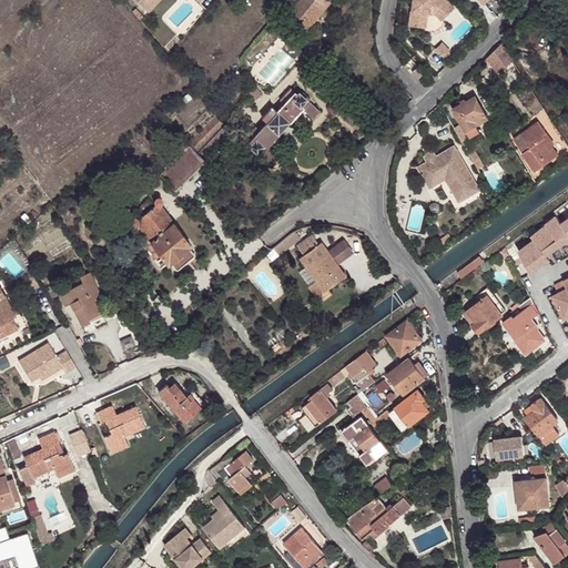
[(151,0),(150,0),(143,8),(148,12),(151,16),(159,7),(164,0),(158,0),(155,3),(151,0)]
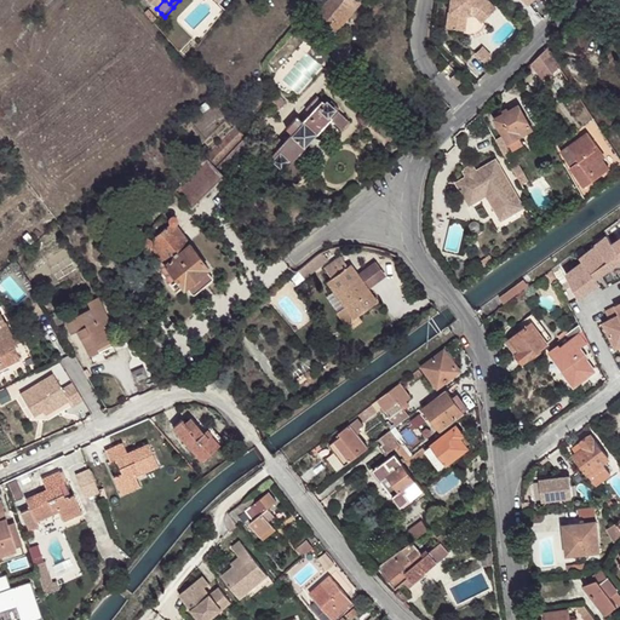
[(326,19),(339,29),(361,0),(329,0),(320,13),(326,19)]
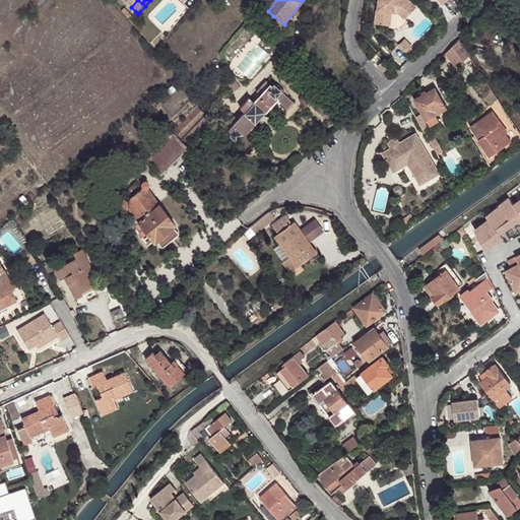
[(377,0),(374,23),(388,25),(390,12),(398,13),(404,19),(415,7),(408,0),(377,0)]
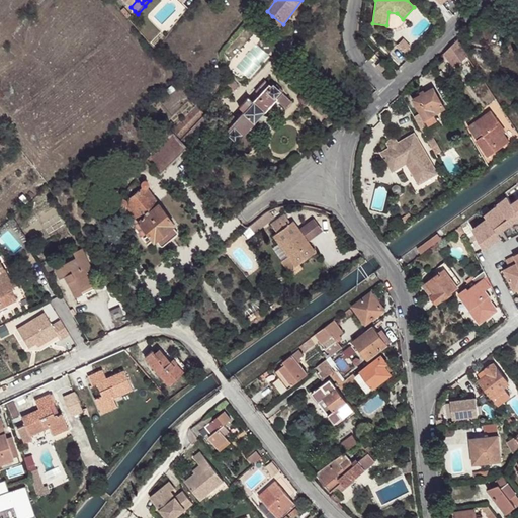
[(444,0),(441,3),(446,9),(457,0),(444,0)]
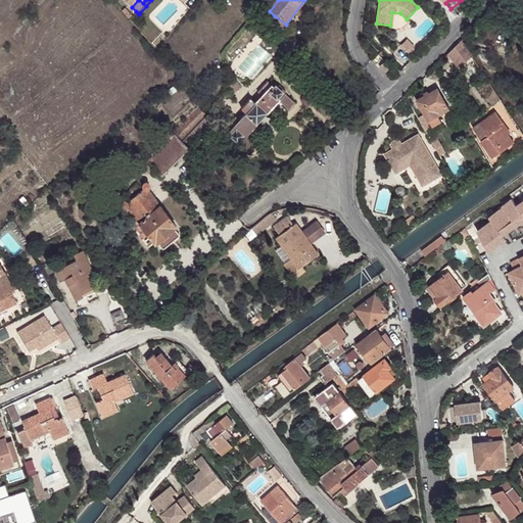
[(512,2),(510,0),(509,0),(506,0),(504,1),(503,4),(503,7),(504,8),(506,10),(510,10),(512,8),(513,5),(512,2)]
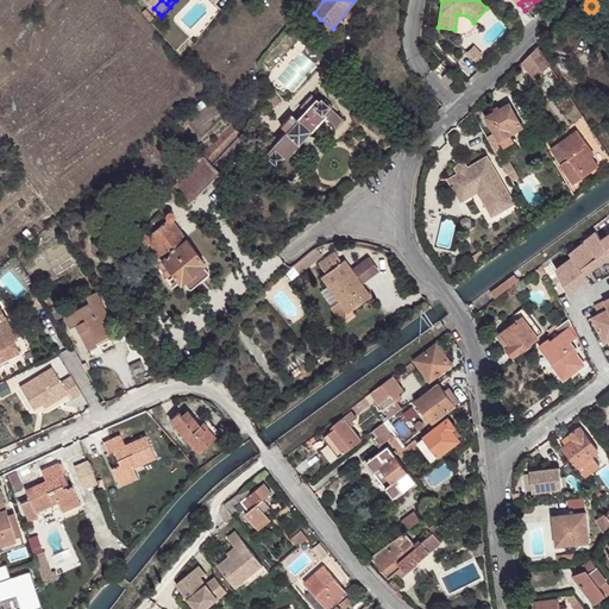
[(143,12),(151,22),(155,18),(146,10),(143,12)]
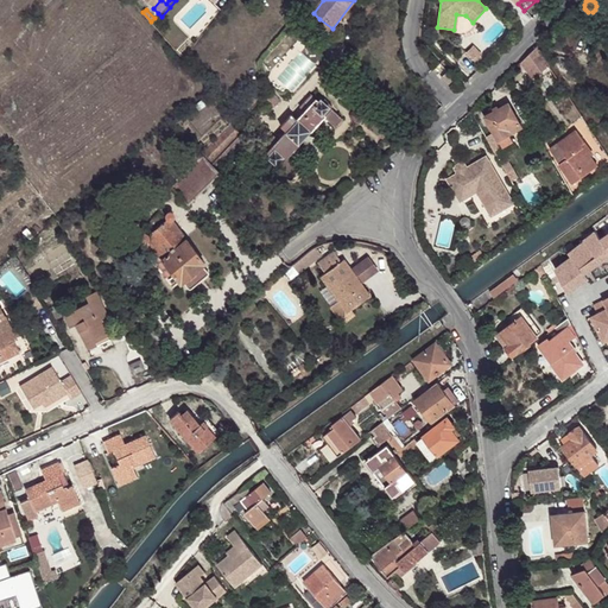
[(333,29),(320,19),(315,25),(328,35),(333,29)]
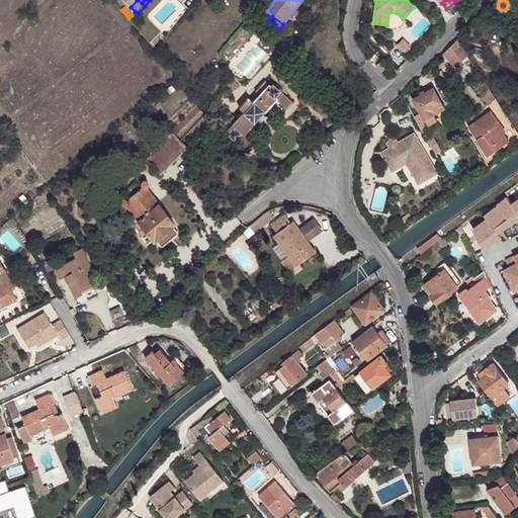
[(404,38),(398,45),(405,52),(411,46),(404,38)]
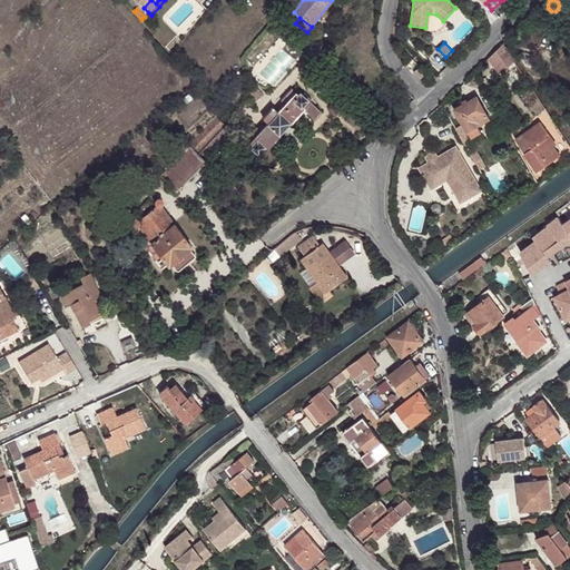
[(498,72),(516,62),(503,43),(489,59),(498,72)]
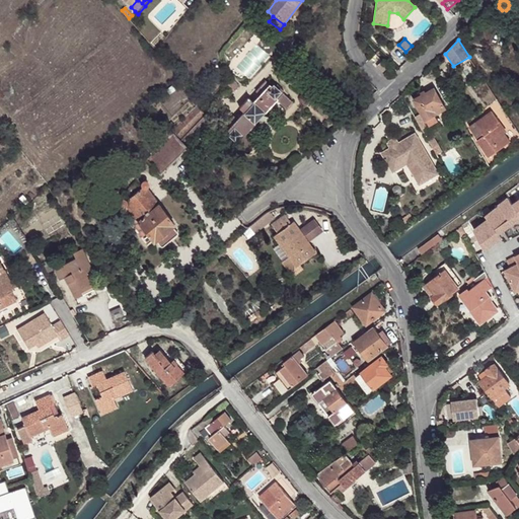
[(387,68),(381,62),(377,66),(383,73),(387,68)]
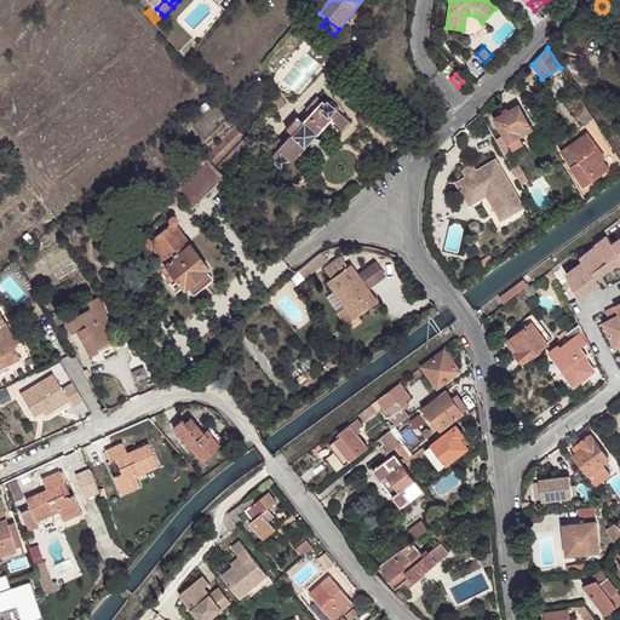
[(264,102),(274,112),(285,101),(274,92),(264,102)]
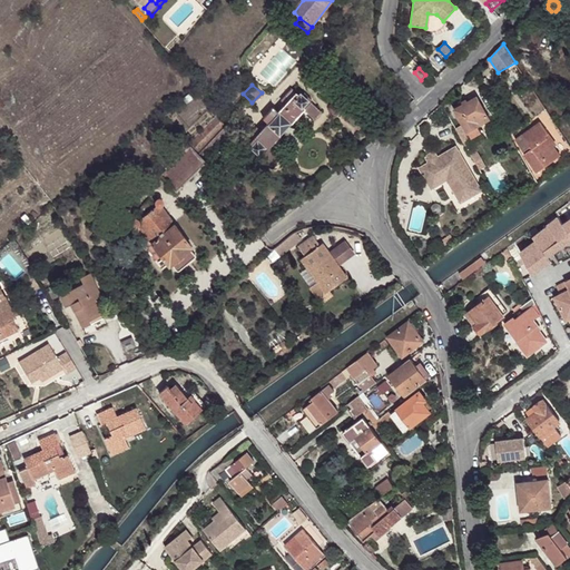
[(261,156),(272,166),(278,158),(268,148),(304,109),(314,118),(320,111),(310,100),(311,99),(304,92),(302,95),(297,90),(295,92),(291,88),(281,100),(285,105),(278,111),(273,107),(263,118),(268,123),(262,130),(257,126),(246,137),(251,141),(248,145),(253,149),(252,150),(259,157),(261,156)]
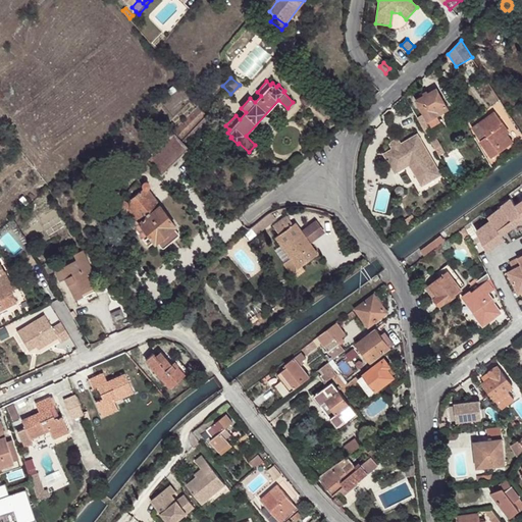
[(437,90),(418,101),(433,127),(442,121),(439,116),(450,110),(437,90)]
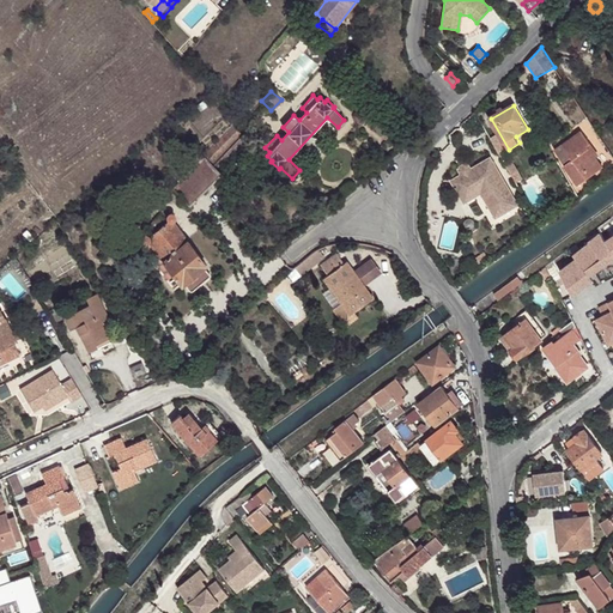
[(546,119),(545,116),(545,115),(541,115),(538,116),(536,119),(536,120),(536,123),(540,125),(544,125),(546,122),(546,119)]
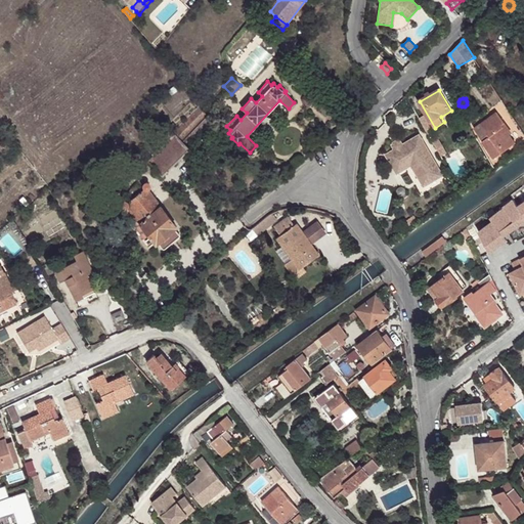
[(198,105),(174,133),(175,134),(183,142),(208,115),(198,105)]
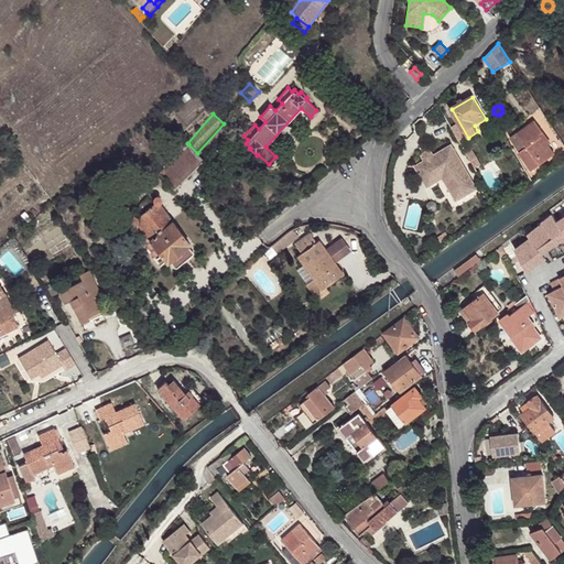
[(520,153),(533,172),(555,154),(550,145),(541,134),(544,132),(537,121),(511,139),(520,151),(527,145),(528,148),(520,153)]
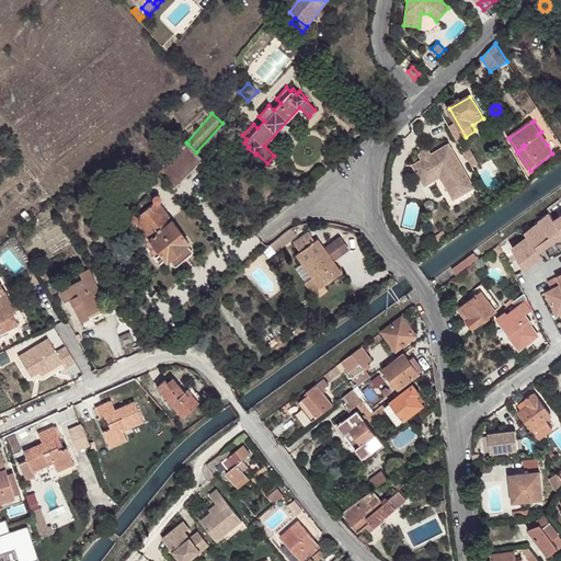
[(229,129),(222,123),(196,152),(203,159),(229,129)]
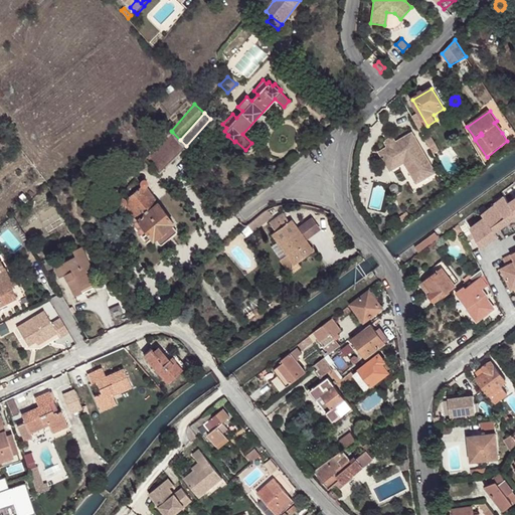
[(504,131),(497,121),(494,123),(502,133),(504,131)]
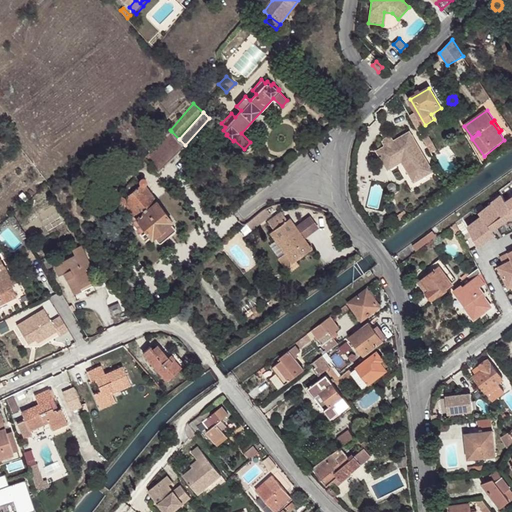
[(179,139),(171,131),(170,132),(163,125),(158,131),(165,138),(146,160),(161,174),(186,147),(185,145),(179,139)]
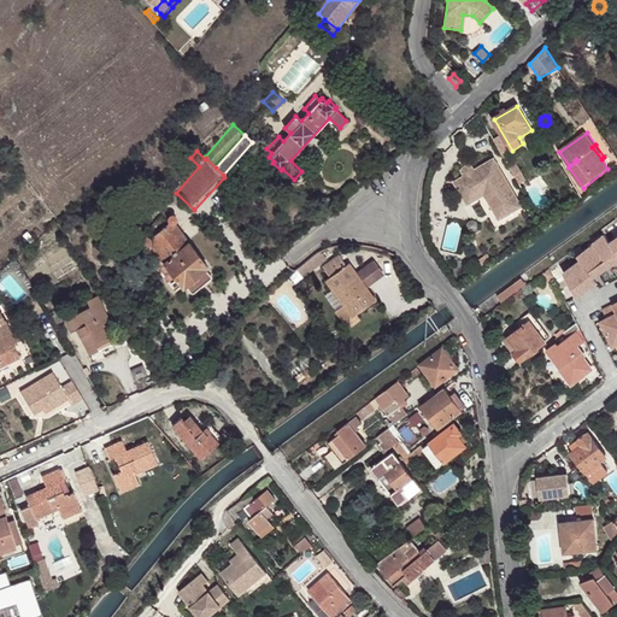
[(480,188),(485,195),(499,221),(523,206),(494,158),(474,170),(472,168),(466,164),(462,168),(462,174),(464,176),(453,182),(463,198),(480,188)]
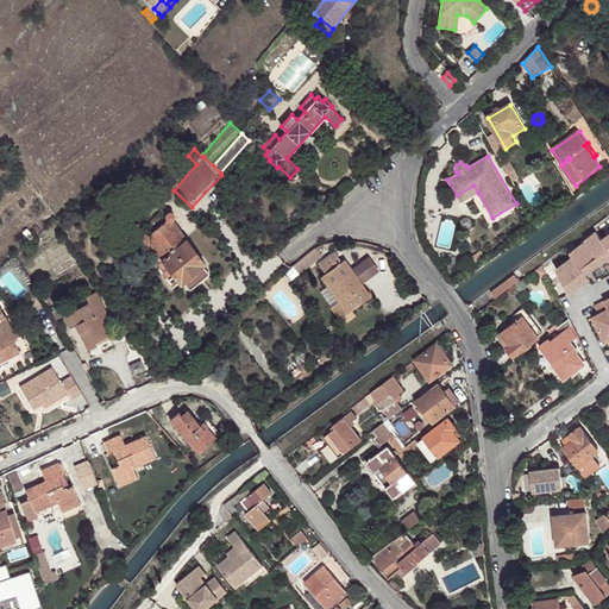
[(507,156),(501,158),(512,176),(518,171),(507,156)]
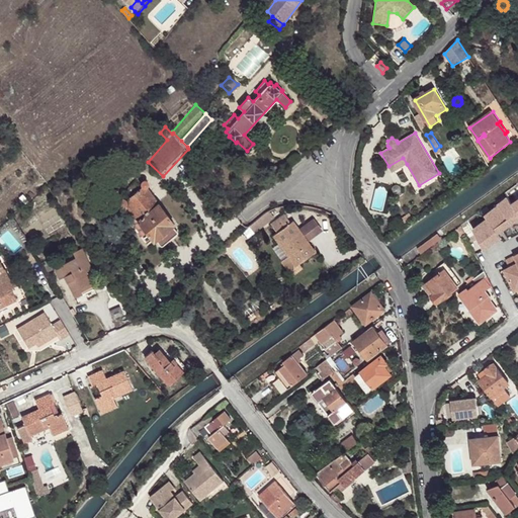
[(381,158),(379,157),(378,157),(375,159),(375,161),(376,164),(378,166),(381,165),(383,163),(383,160),(381,158)]
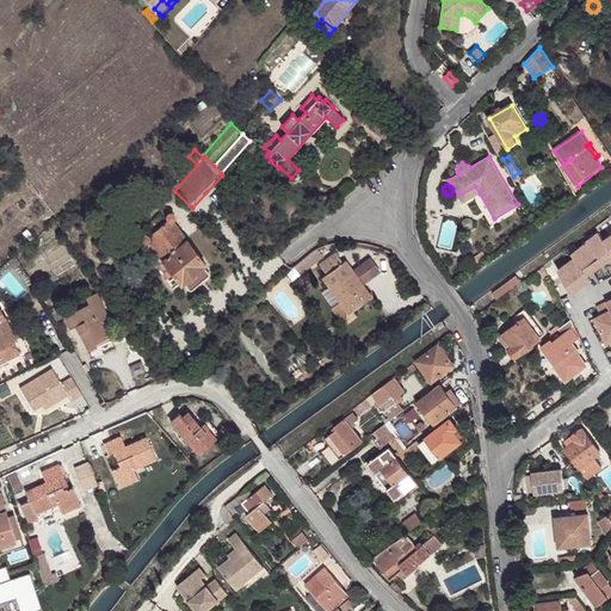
[(463,203),(480,193),(475,186),(458,196),(463,203)]
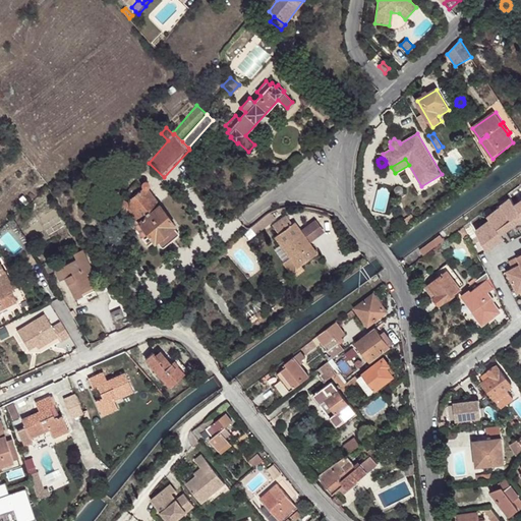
[(164,248),(168,248),(179,240),(181,235),(178,230),(179,229),(151,191),(152,190),(153,188),(152,185),(150,184),(147,185),(146,188),(146,190),(130,204),(128,203),(125,203),(122,205),(122,208),(121,209),(150,248),(157,243),(158,245),(160,243),(164,248)]
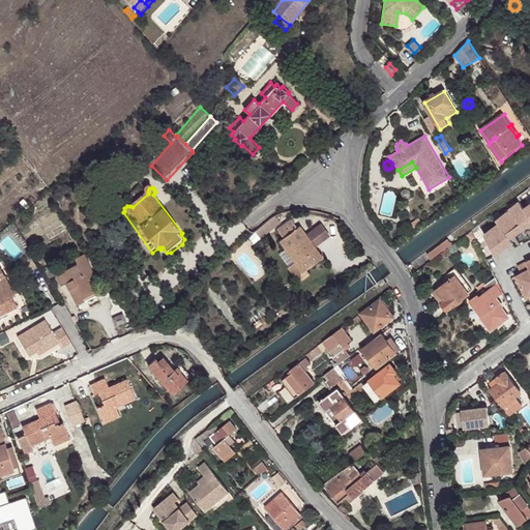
[(411,193),(409,190),(406,190),(404,192),(403,195),(404,198),(406,199),(409,199),(411,197),(411,193)]
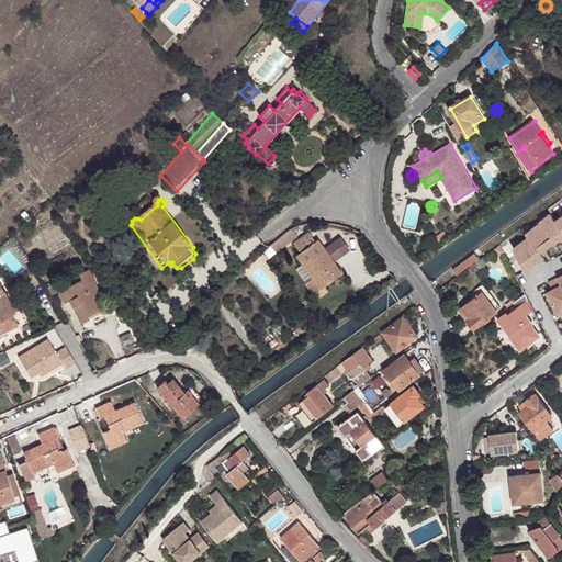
[(557,220),(552,212),(528,231),(530,235),(537,247),(547,240),(550,245),(561,236),(561,231),(557,220)]
